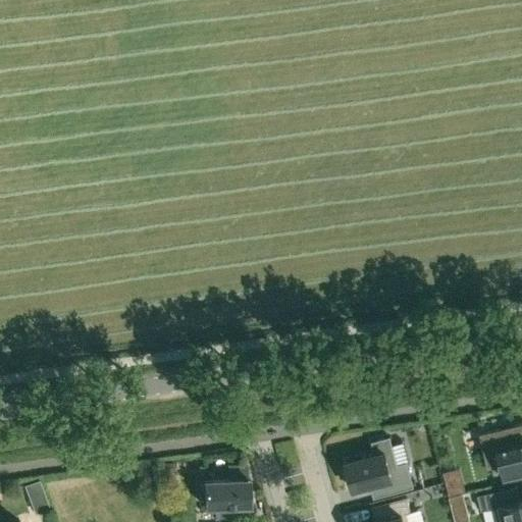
[(521,423),(480,433),(487,466),(501,463),(503,472),(521,467),(521,423)]
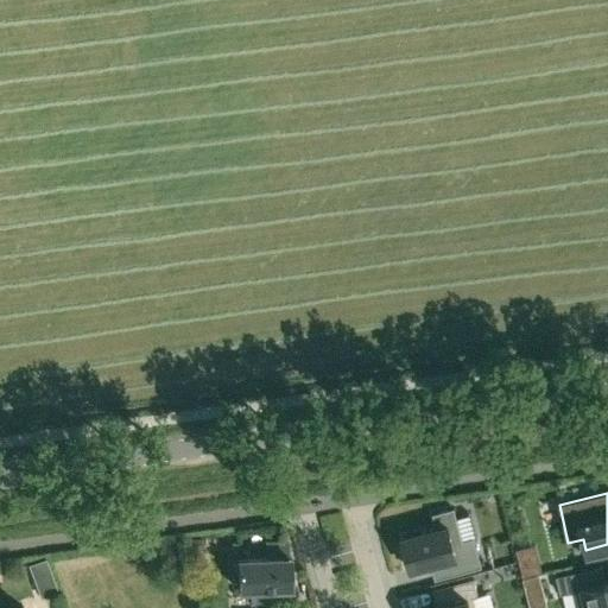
[(406,549),(401,550),(405,567),(410,565),(411,569),(445,561),(449,576),(481,568),(474,538),(463,540),(455,508),(434,513),(437,527),(403,537),(406,549)]
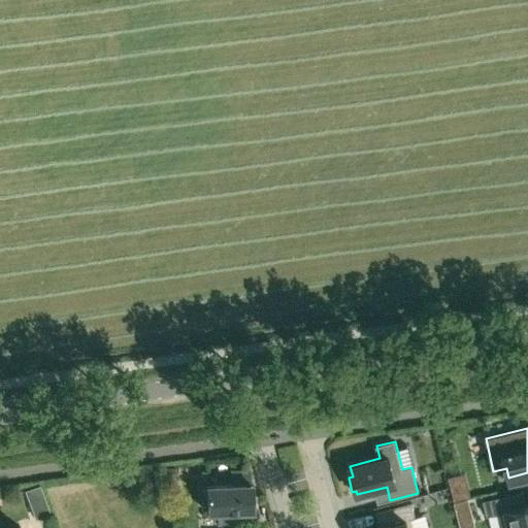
[(253,508),(252,482),(251,482),(250,470),(231,470),(231,483),(205,484),(206,510),(217,509),(218,522),(252,521),(251,508),(253,508)]
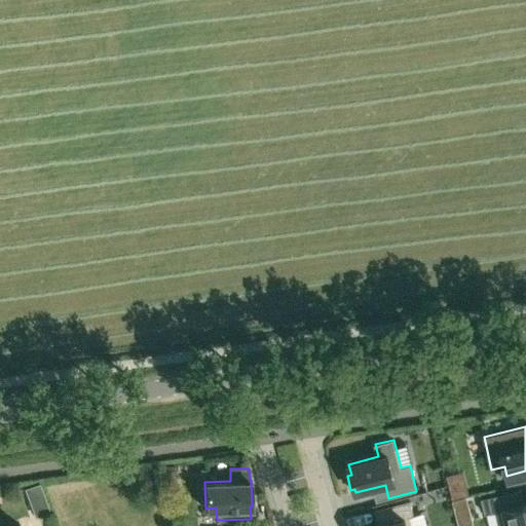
[(450,486),(452,497),(470,493),(466,482),(450,486)]
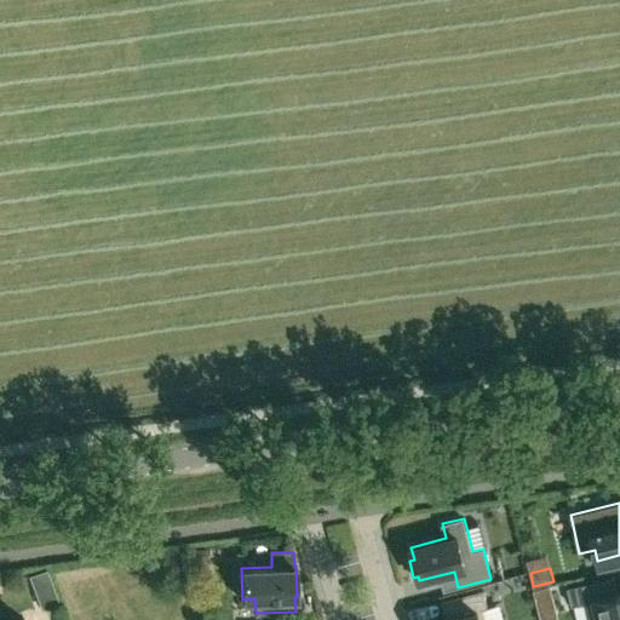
[(608,578),(572,586),(577,604),(587,601),(592,619),(619,619),(619,592),(612,595),(608,578)]
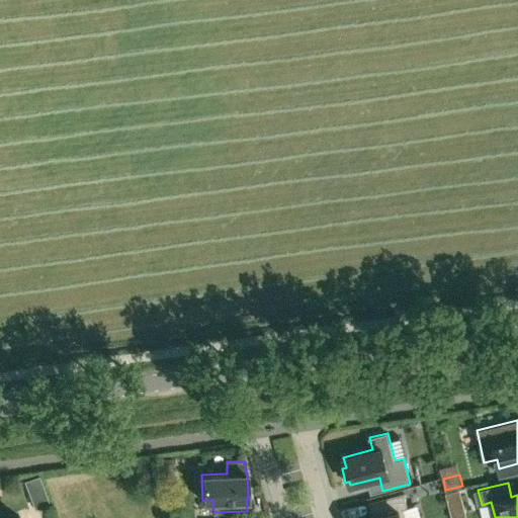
[(445,494),(448,503),(462,500),(459,489),(445,492),(445,494)]
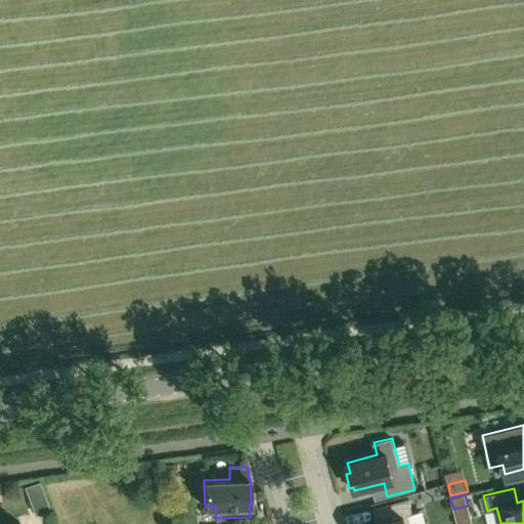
[(386,519),(365,523),(410,523),(408,514),(412,513),(409,498),(382,505),(386,519)]
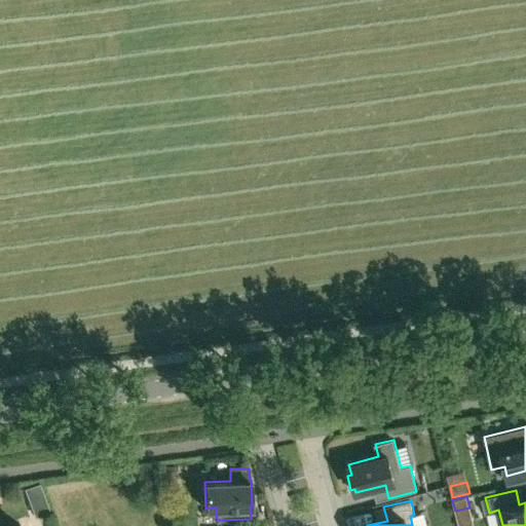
All buildings are outlined.
